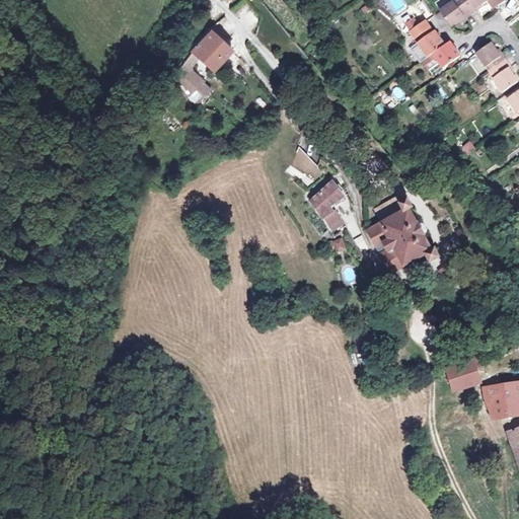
[(473,14),(462,0),(455,0),(456,0),(441,10),(451,25),(458,21),(465,16),(467,19),(473,14)]
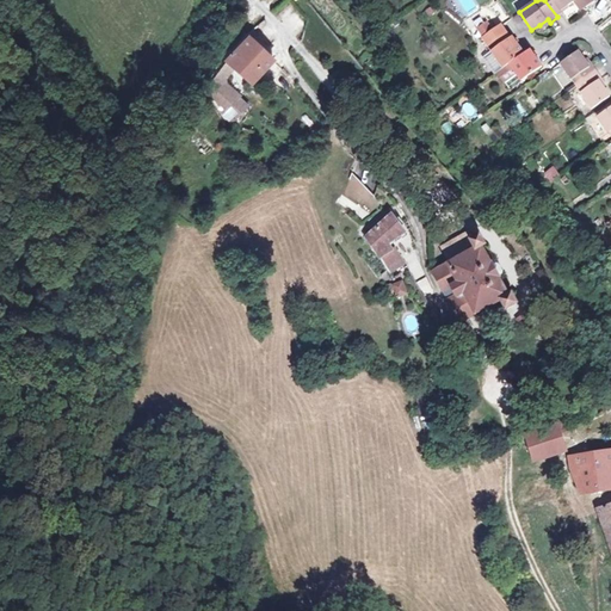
[(544,0),(557,17),(563,13),(561,10),(568,5),(575,0),(582,10),(594,0),(544,0)]
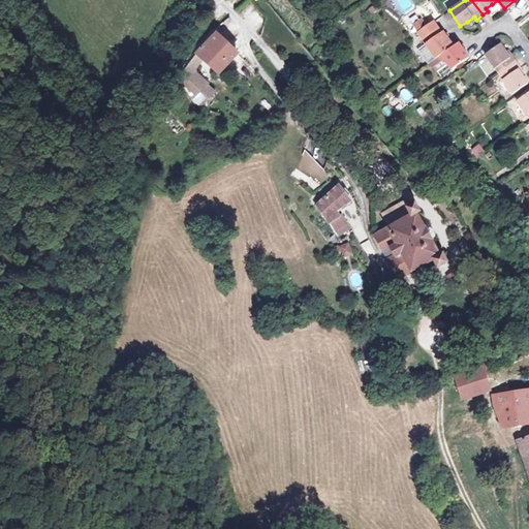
[(528,4),(526,0),(518,0),(507,6),(515,20),(528,12),(528,4)]
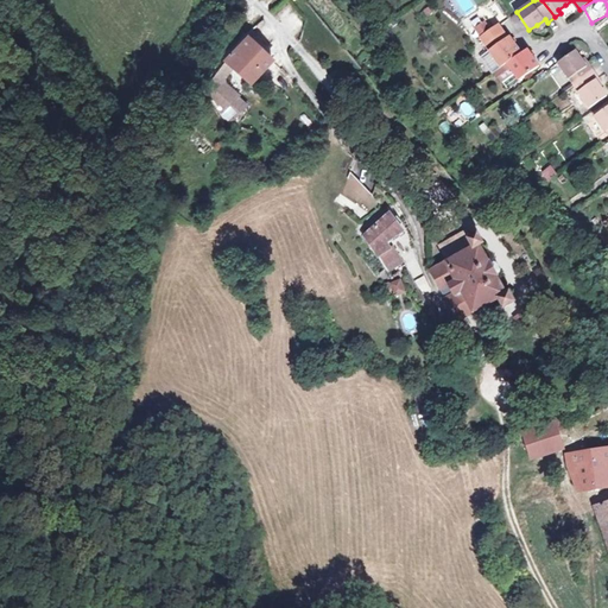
[(477,37),(489,30),(485,21),(473,27),(477,37)]
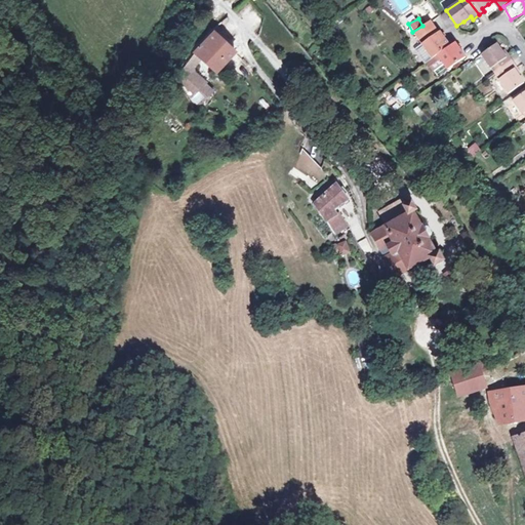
[(439,33),(432,22),(416,32),(423,43),(422,43),(434,58),(440,54),(451,45),(441,31),(439,33)]
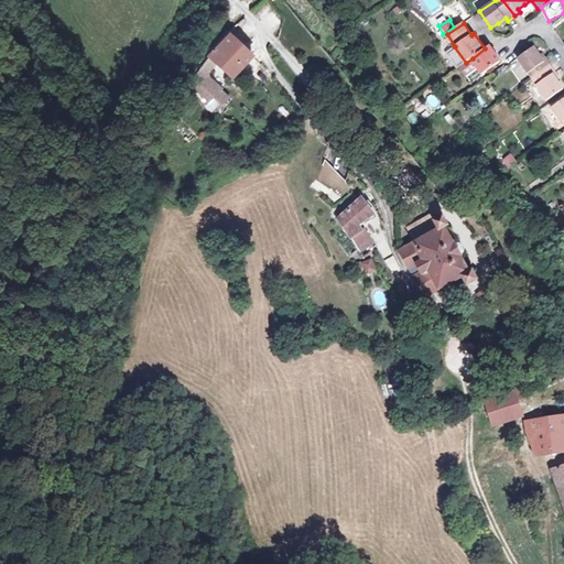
[(354,32),(362,43),(369,38),(360,26),(354,32)]
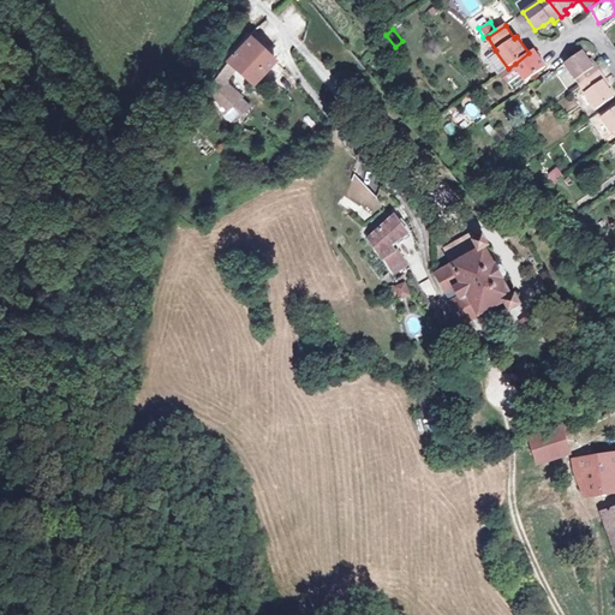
[(274,57),(250,33),(234,52),(216,73),(208,85),(226,101),(234,107),(242,99),(243,96),(228,85),(227,78),(237,67),(255,82),(274,57)]
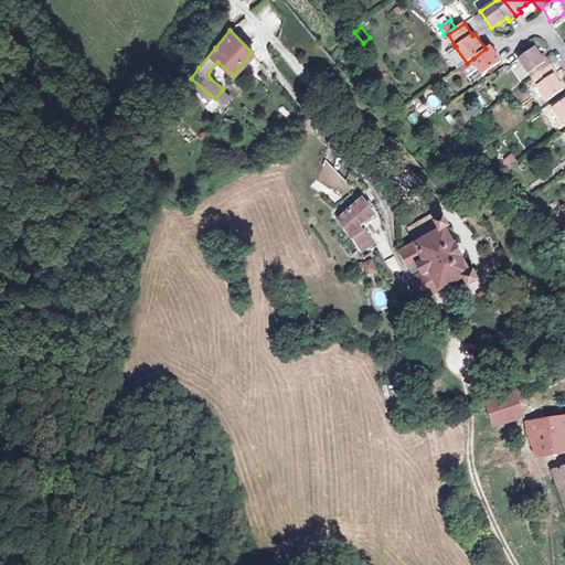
[(491,45),(486,49),(473,59),(483,75),(502,62),(491,45)]
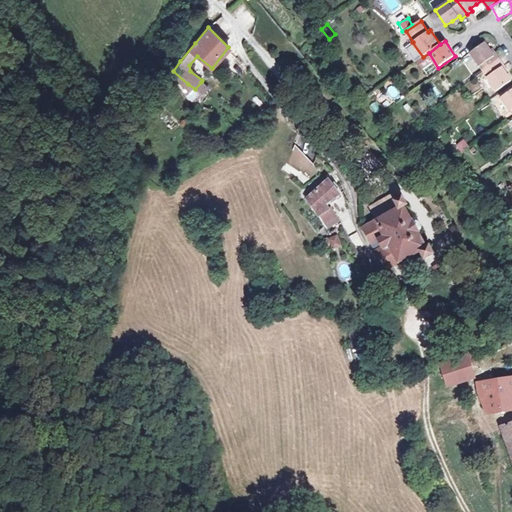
[(486,42),(471,53),(484,72),(501,60),(497,54),(495,56),(491,50),(486,42)]
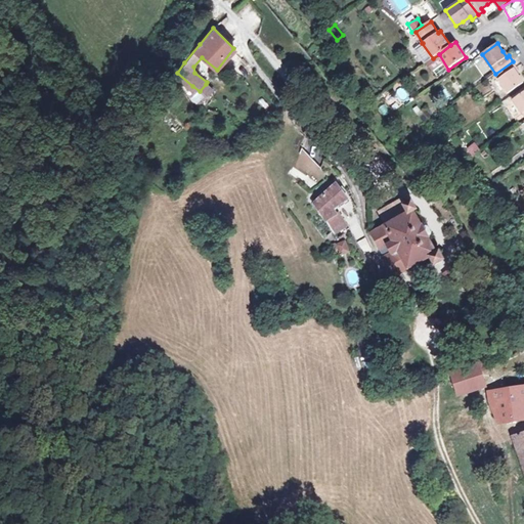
[(517,67),(513,61),(495,74),(509,93),(523,83),(523,82),(519,75),(515,69),(517,67)]
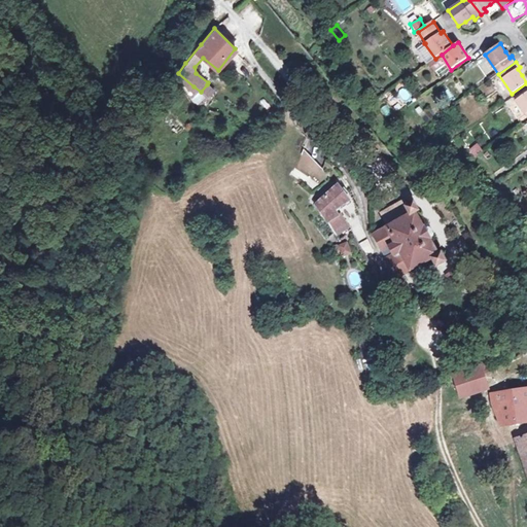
[(194,86),(178,73),(174,78),(189,92),(194,86)]
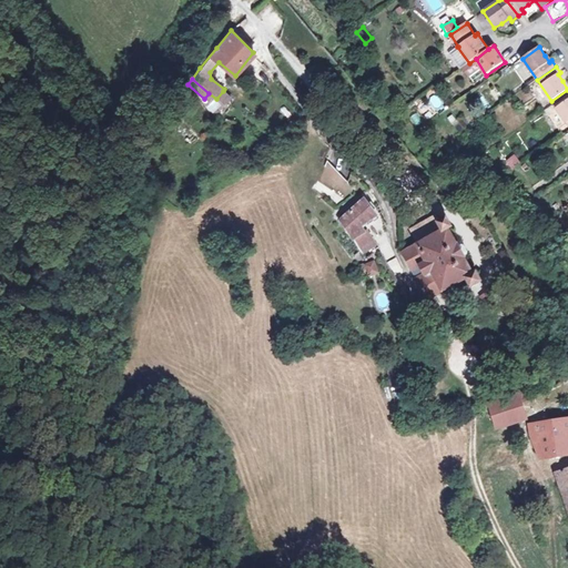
[(232,98),(223,91),(216,99),(209,93),(204,99),(211,103),(209,107),(219,114),(232,98)]
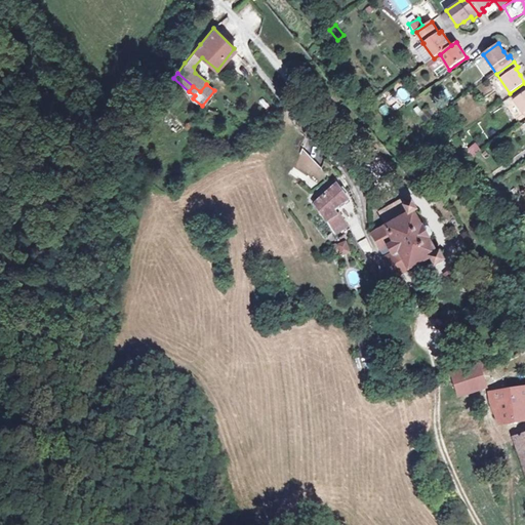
[(403,87),(396,91),(402,103),(410,98),(403,87)]
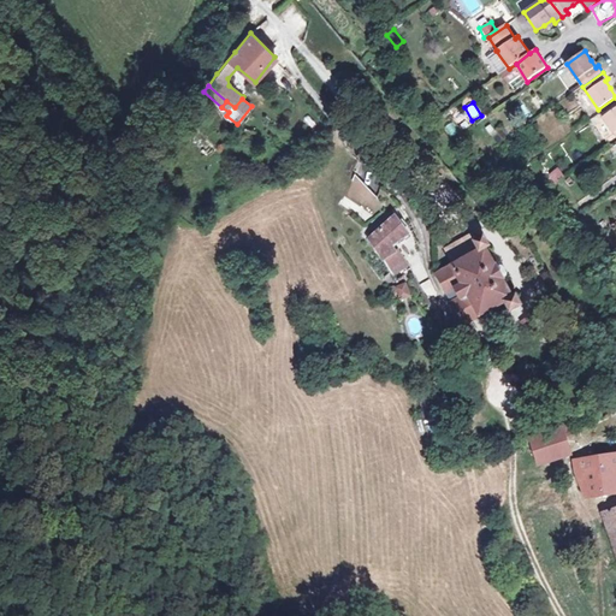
[(615,134),(615,107),(604,117),(615,134)]
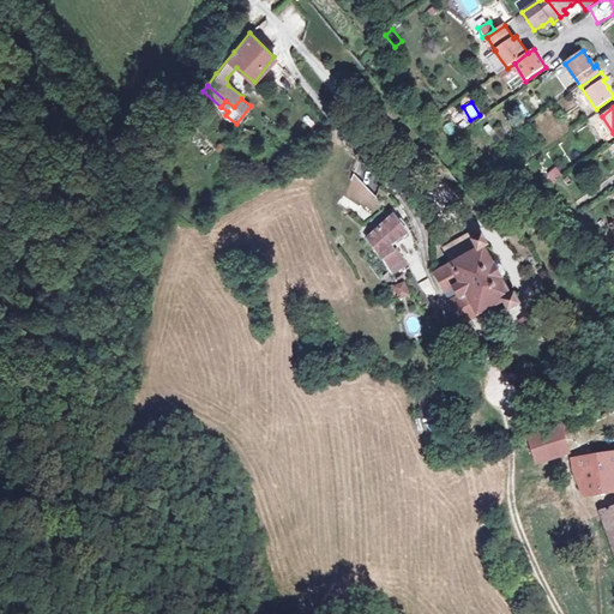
[(372,190),(351,166),(337,199),(357,215),(373,194),(372,190)]
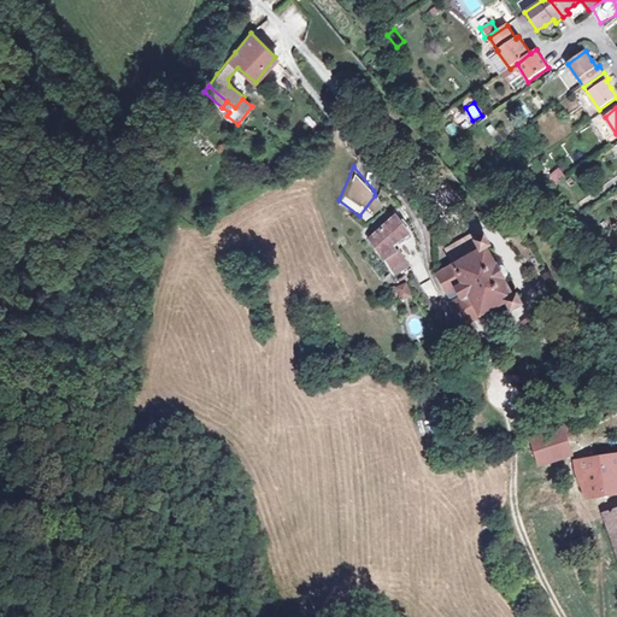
[(403,231),(391,213),(363,234),(374,252),(386,271),(405,260),(394,246),(392,247),(388,241),(403,231)]
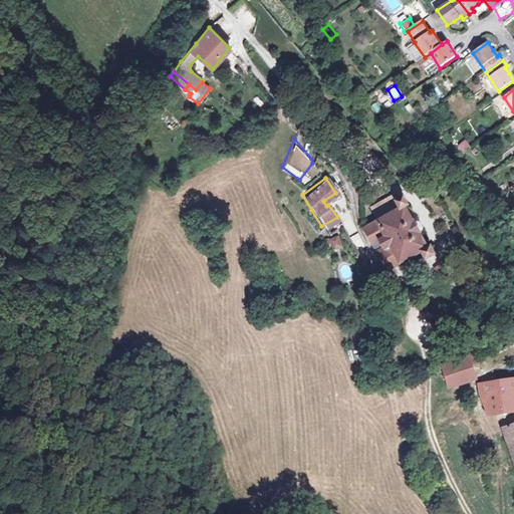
[(395,194),(370,208),(378,221),(364,228),(388,271),(423,252),(427,260),(437,255),(432,246),(429,248),(407,207),(410,205),(405,196),(398,200),(395,194)]
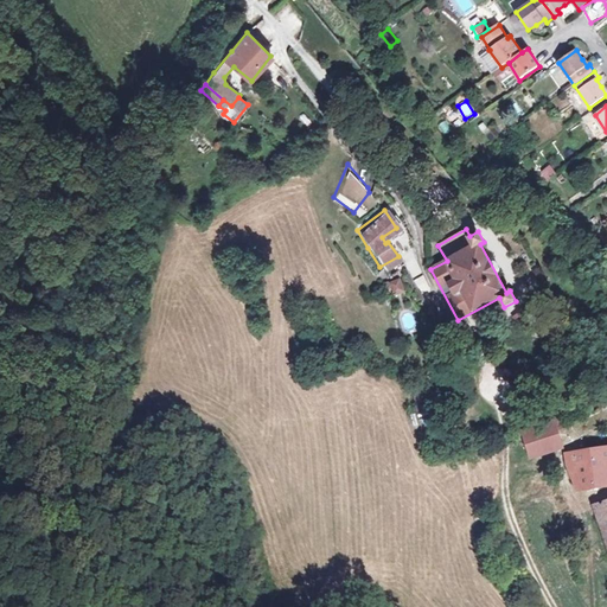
[(402,279),(385,282),(389,296),(404,294),(402,279)]
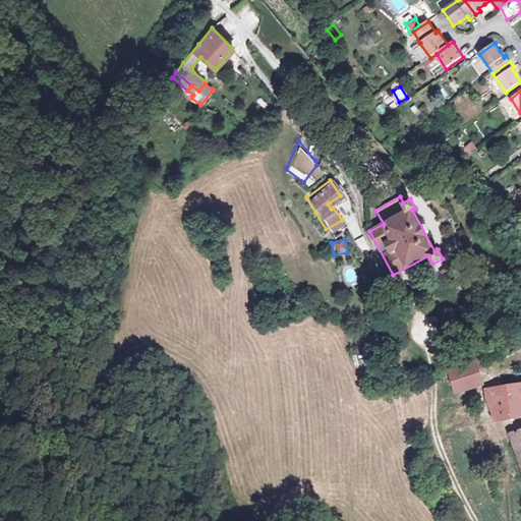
[(483,361),(451,370),(458,393),(483,385),(478,370),(486,367),(483,361)]
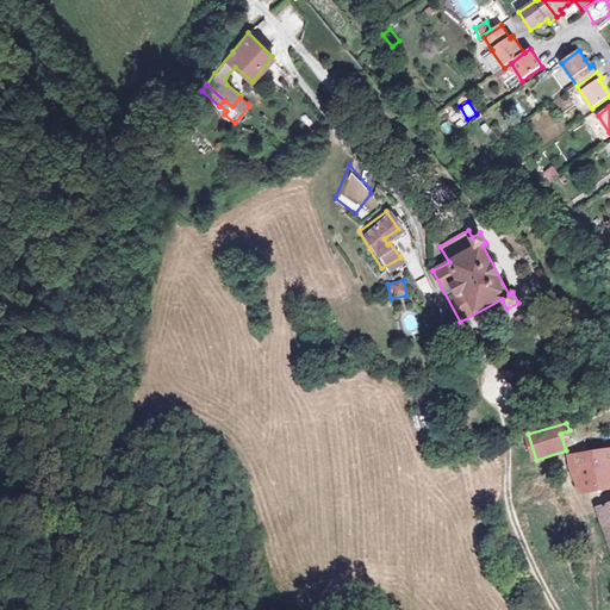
[(609,449),(570,455),(573,466),(583,491),(609,486),(609,449)]
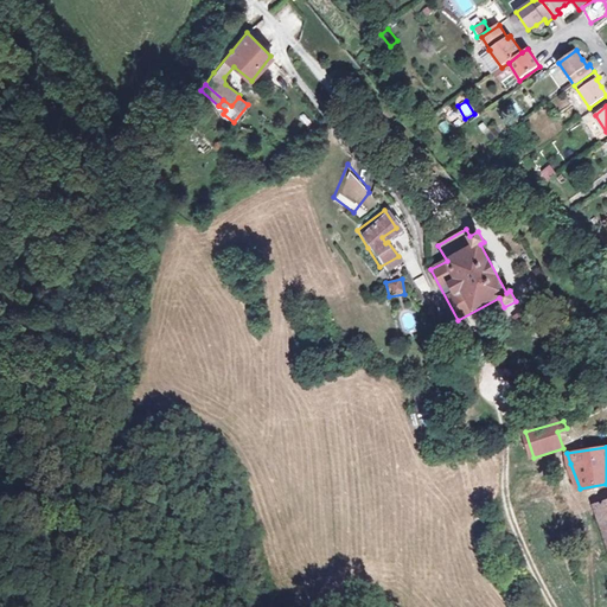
[(606,500),(595,505),(606,537),(606,500)]
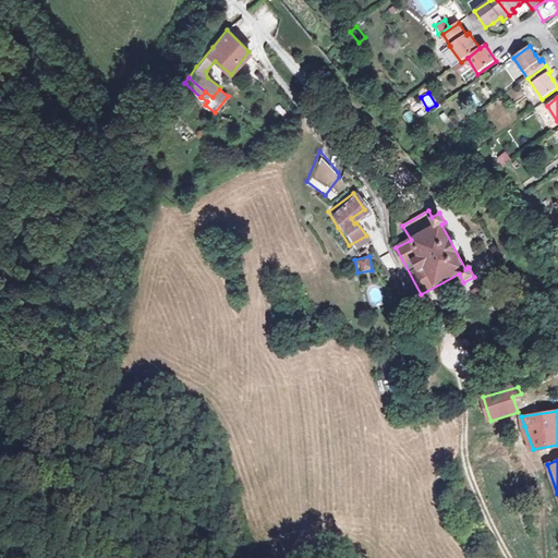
All buildings are outlined.
